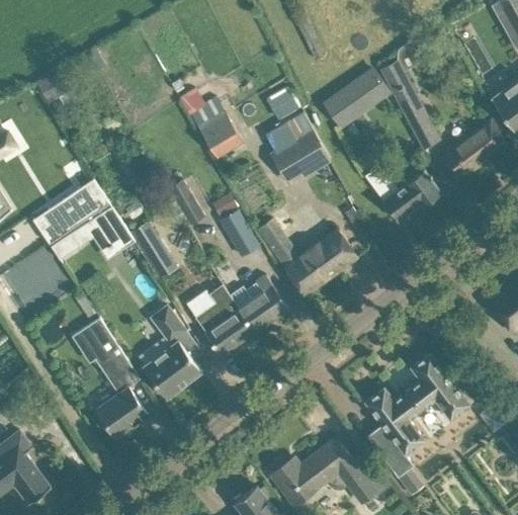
[(517,0),(501,0),(493,5),(503,24),(509,21),(517,36),(517,0)]
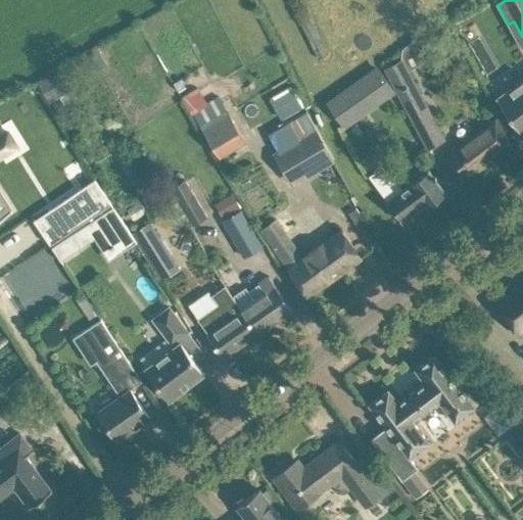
[(68,67),(37,86),(49,106),(80,88),(68,67)]
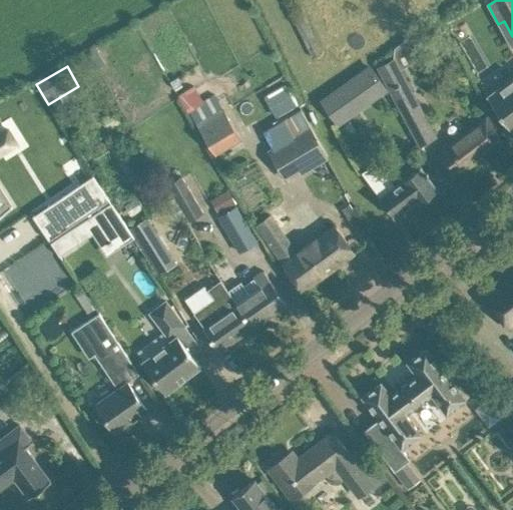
[(371,68),(320,106),(337,129),(389,91),(371,68)]
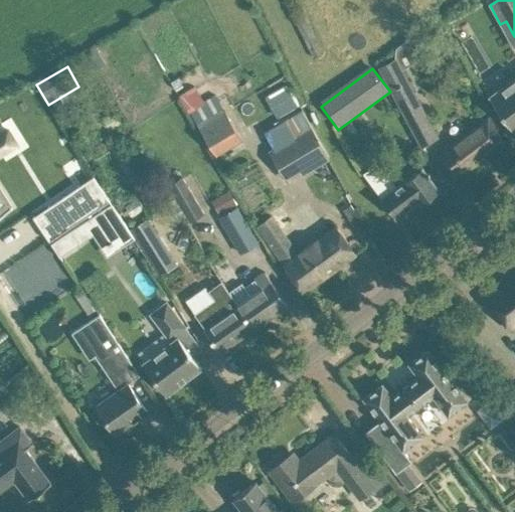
[(514,79),(489,100),(514,135),(514,79)]
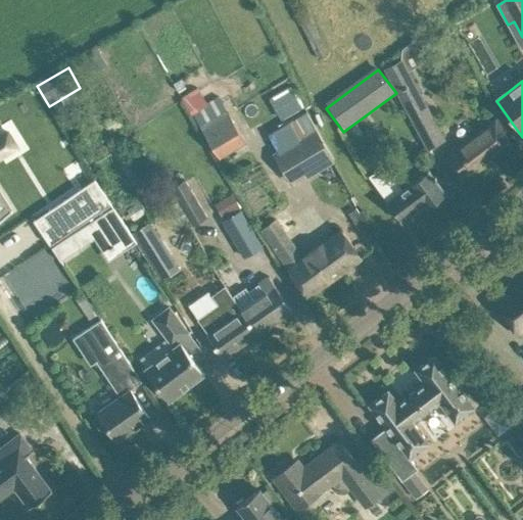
[(291,87),(272,98),(285,120),(304,108),(291,87)]
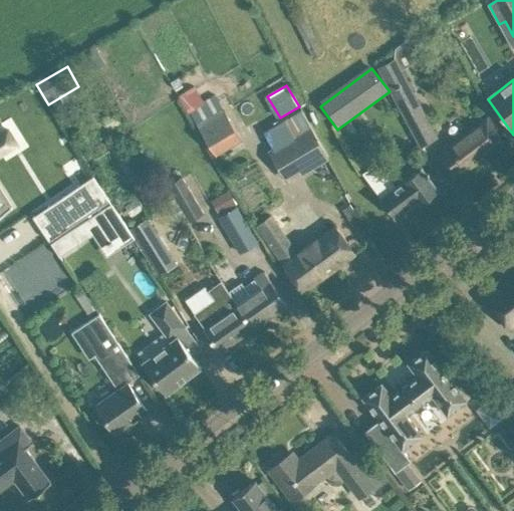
[(393,99),(419,148),(430,142),(405,93),(393,99)]
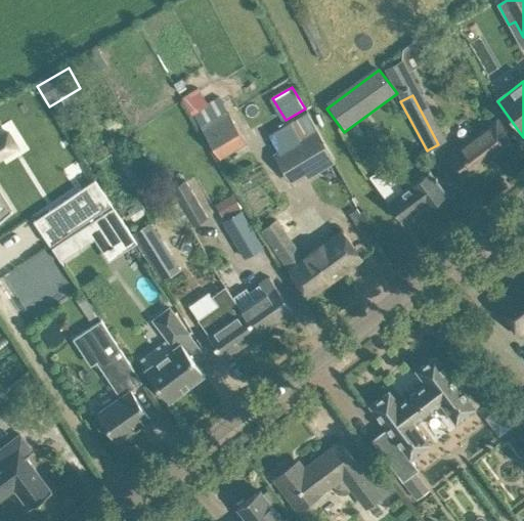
[(307,116),(267,138),(277,156),(273,158),(291,188),(334,163),(307,116)]
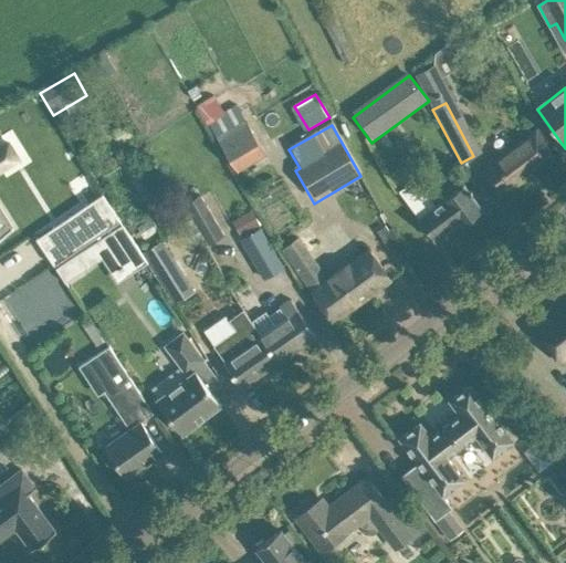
[(248,126),(218,143),(236,173),(264,156),(248,126)]
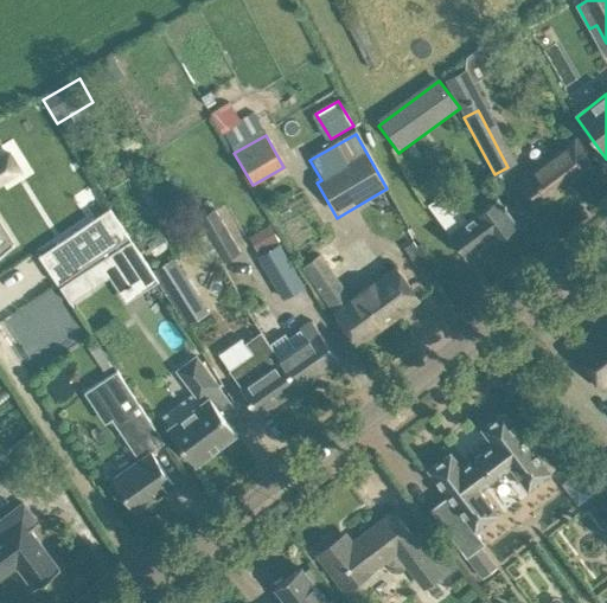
[(516,186),(536,213),(593,171),(573,143),(516,186)]
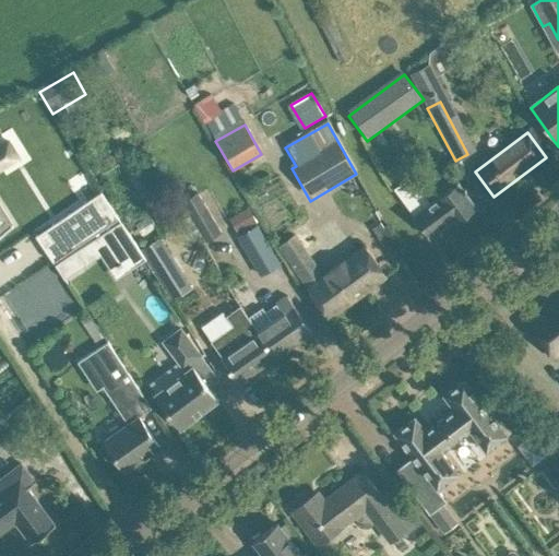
[(10,133),(0,138),(0,223),(12,216),(0,196),(0,166),(22,153),(10,133)]
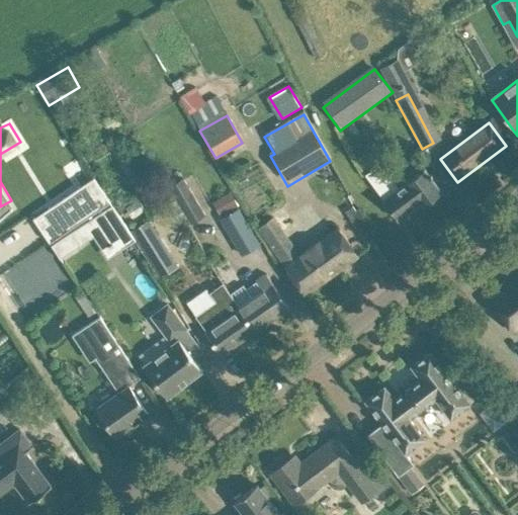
[(385,172),(370,183),(398,222),(421,204),(423,207),(441,194),(431,179),(432,178),(431,176),(429,177),(424,171),(399,190),(385,172)]
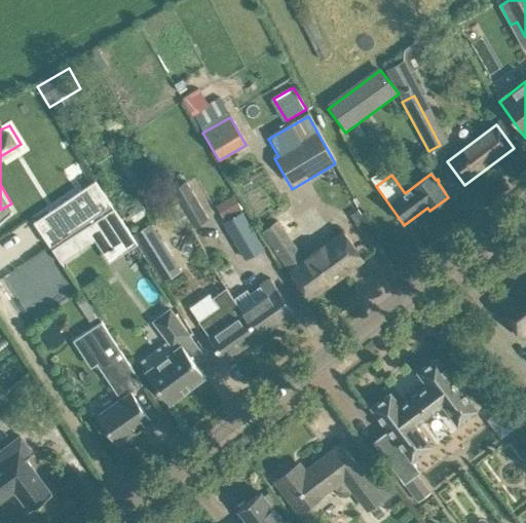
[(187,185),(172,194),(192,230),(209,221),(187,185)]
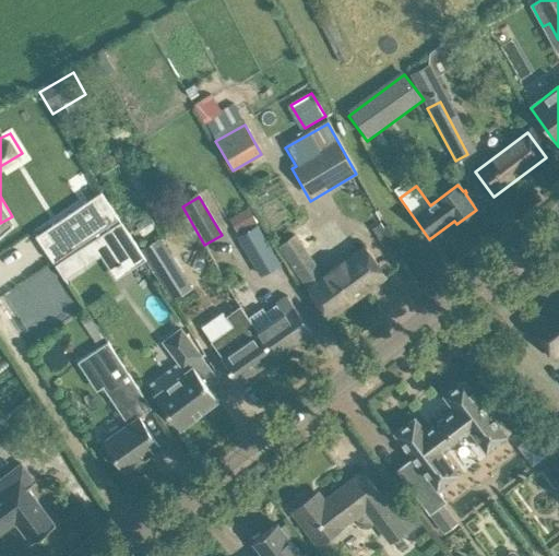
[(108,201),(61,231),(74,252),(121,223),(108,201)]
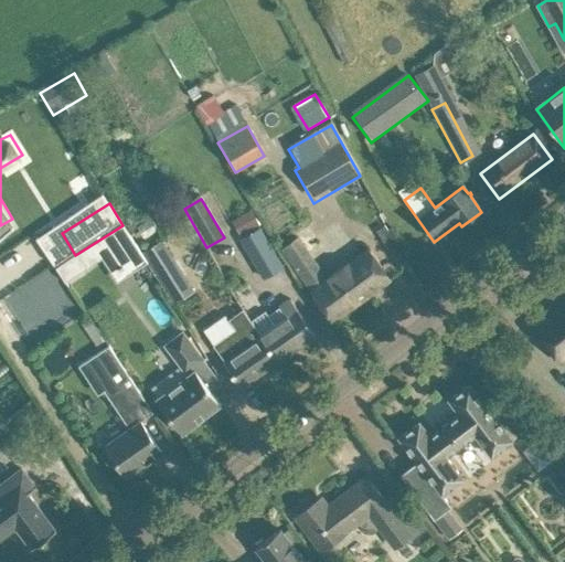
[(242,235),(263,224),(255,210),(234,221),(242,235)]
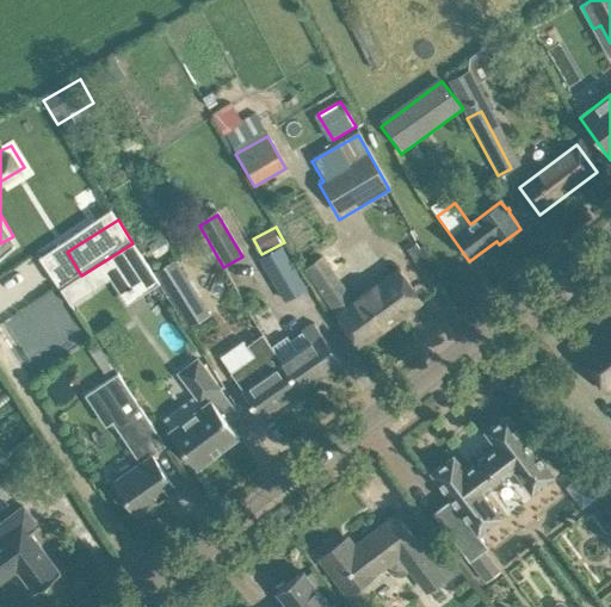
[(131,245),(60,291),(71,307),(111,280),(121,297),(153,276),(131,245)]
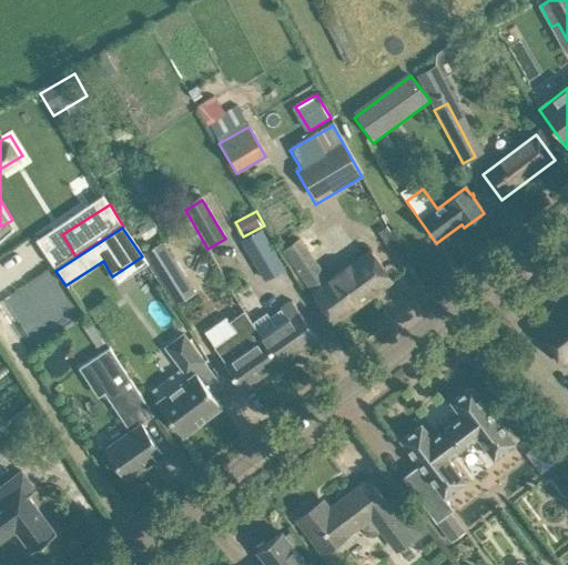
[(261,232),(242,243),(265,281),(284,270),(261,232)]
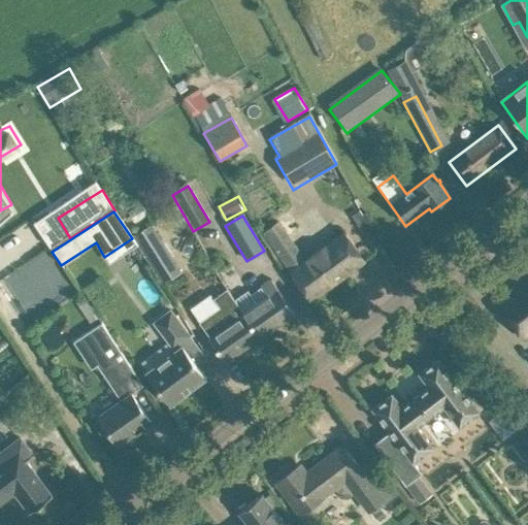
[(261,236),(310,302),(364,262),(343,234),(302,265),(274,227),(261,236)]
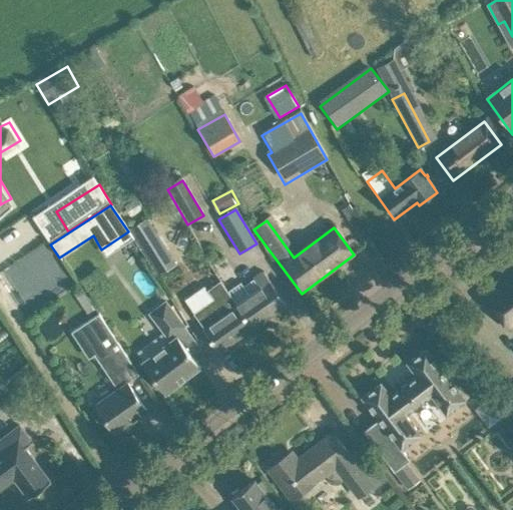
[(161,239),(140,250),(167,294),(186,283),(161,239)]
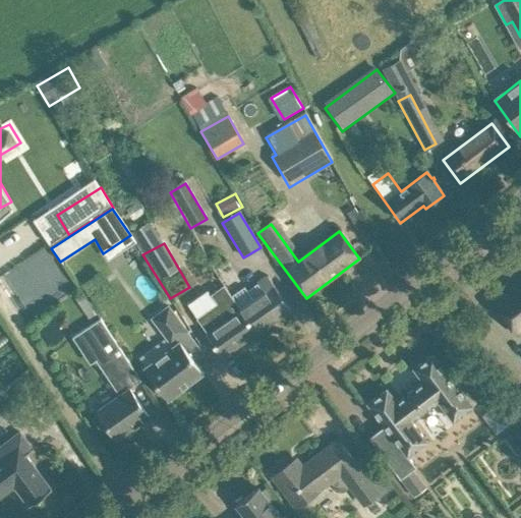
[(261,296),(239,310),(256,335),(291,310),(274,286),(274,287),(267,277),(253,286),(261,296)]
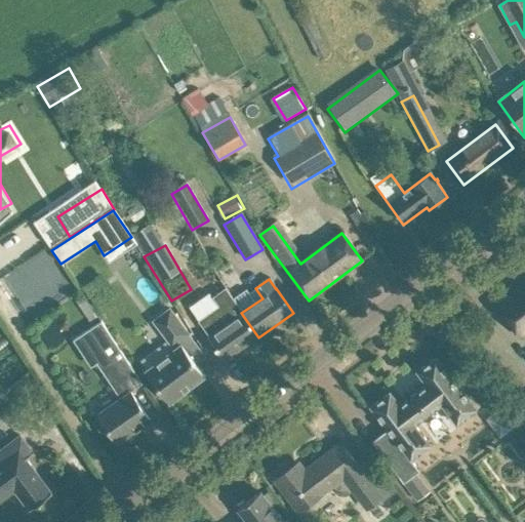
[(524,334),(524,286),(497,307),(521,338),(524,334)]
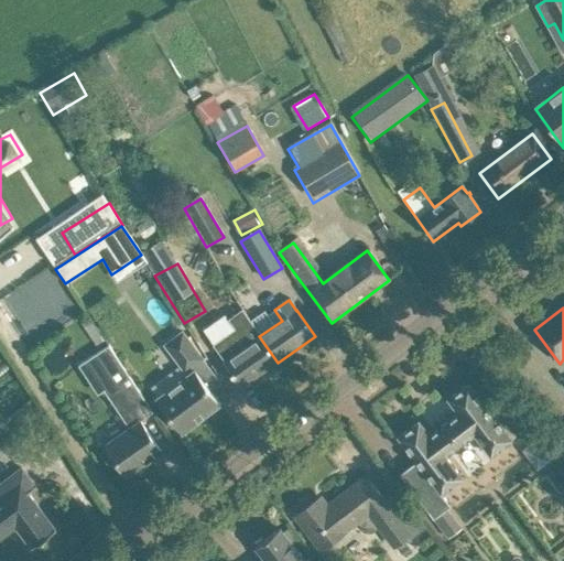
[(219,364),(238,390),(278,363),(259,336),(242,311),(227,322),(235,332),(212,347),(223,362),(219,364)]
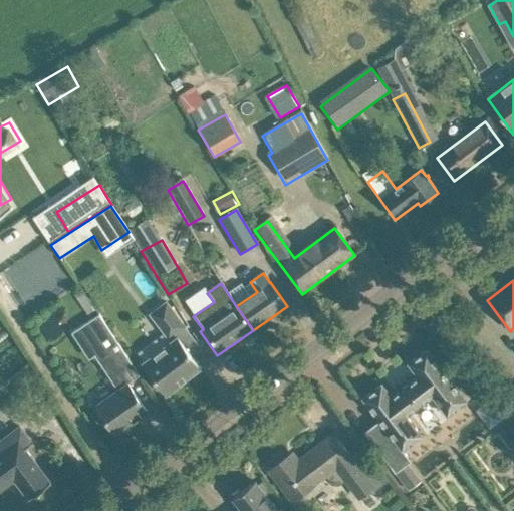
[(142,365),(145,368),(166,397),(167,396),(167,395),(200,369),(200,370),(201,369),(175,335),(185,328),(166,303),(150,316),(171,343),(144,364),(143,364),(142,365)]
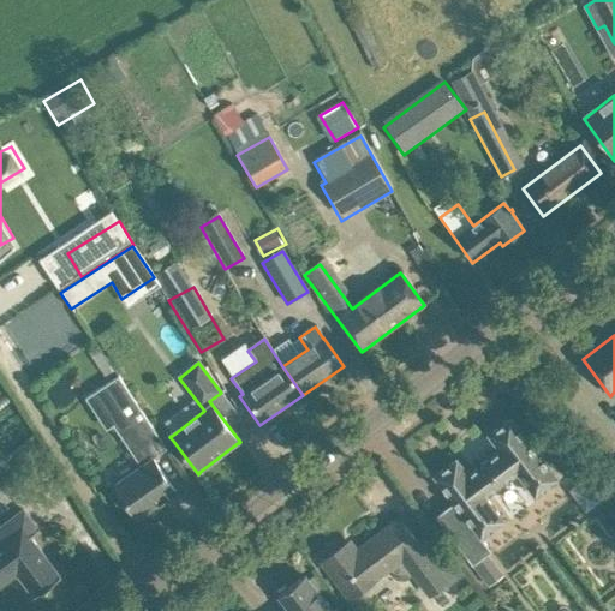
[(167,450),(163,447),(117,379),(85,401),(107,432),(114,427),(141,468),(114,486),(117,490),(112,492),(111,498),(117,507),(123,508),(126,504),(137,520),(175,493),(153,460),(167,450)]
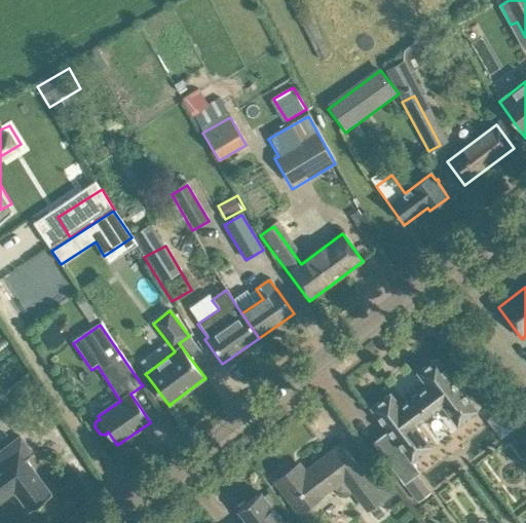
[(457,426),(477,412),(437,360),(418,374),(427,387),(401,408),(390,395),(371,409),(388,432),(373,444),(404,485),(417,475),(419,473),(411,461),(430,447),(415,426),(442,406),(457,426)]
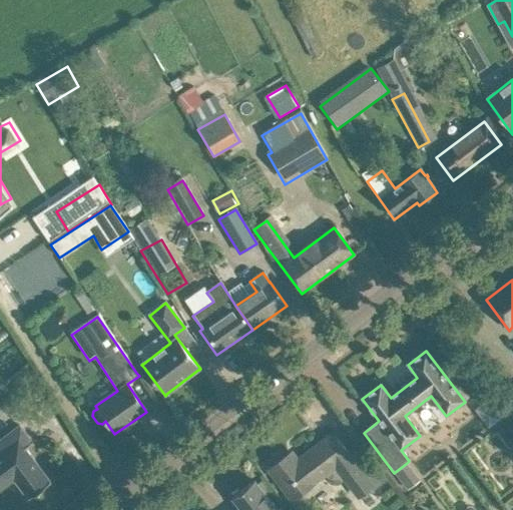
[(0,489),(14,479),(29,499),(50,483),(25,450),(32,444),(20,428),(0,442),(0,489)]
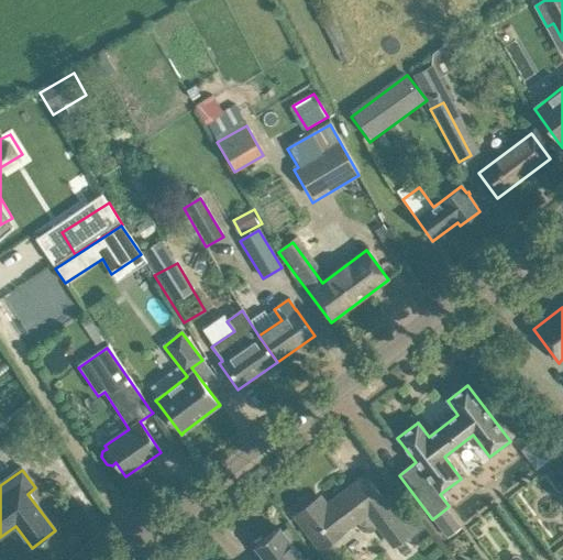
[(353,492),(351,489),(319,513),(312,504),(295,517),(320,550),(354,524),(360,530),(363,533),(368,533),(373,531),(378,528),(394,547),(397,545),(399,548),(426,528),(411,508),(397,519),(384,502),(385,502),(384,501),(383,501),(366,479),(367,478),(366,476),(359,482),(359,483),(359,484),(357,485),(359,486),(360,487),(353,492)]
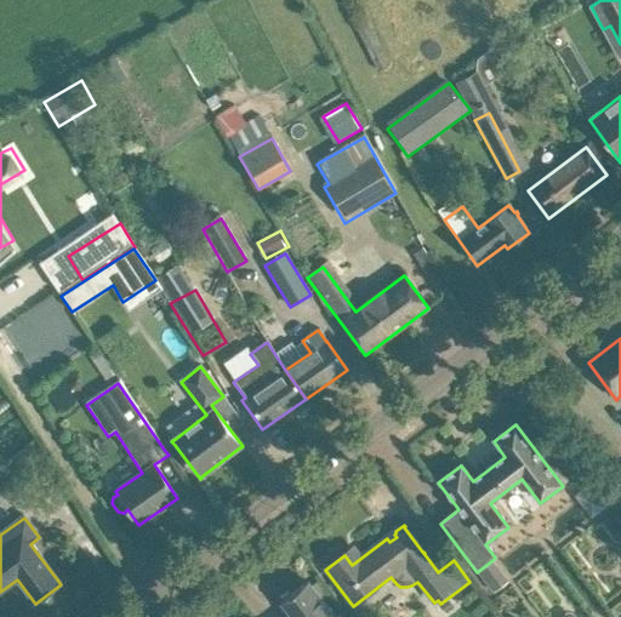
[(493,560),(477,572),(493,593),(508,582),(493,560)]
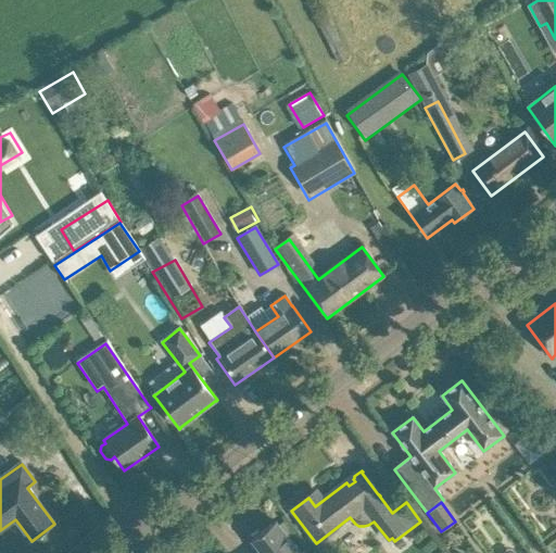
[(299,552),(276,523),(252,541),(261,552),(299,552)]
